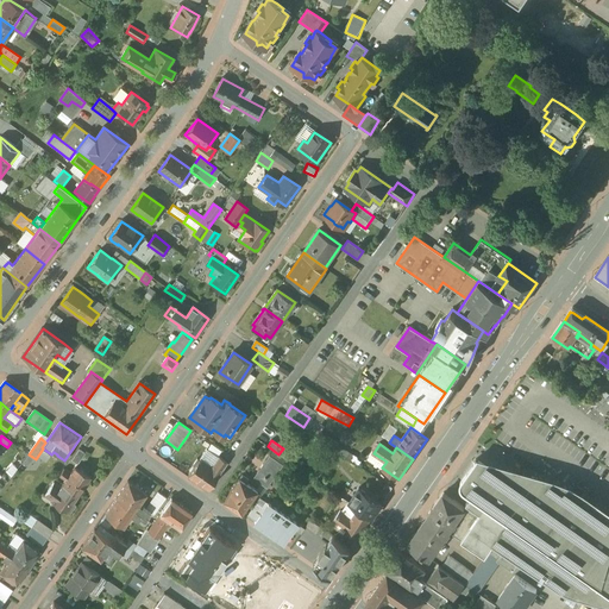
[(79,450),(71,460),(77,465),(85,453),(79,450)]
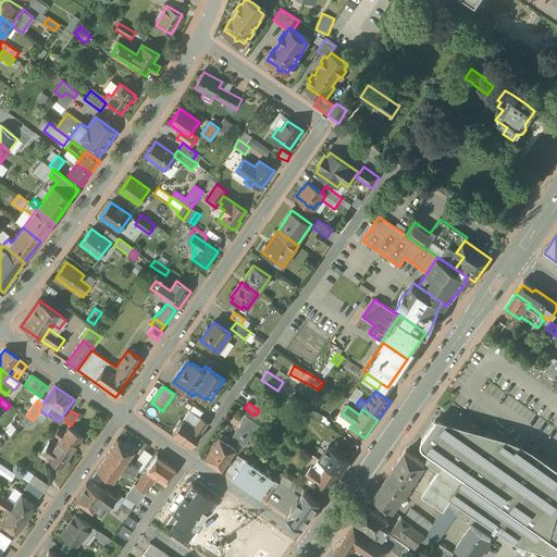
[(193,426),(183,420),(182,421),(181,420),(176,425),(178,426),(172,436),(190,448),(201,433),(201,432),(208,423),(200,417),(193,426)]
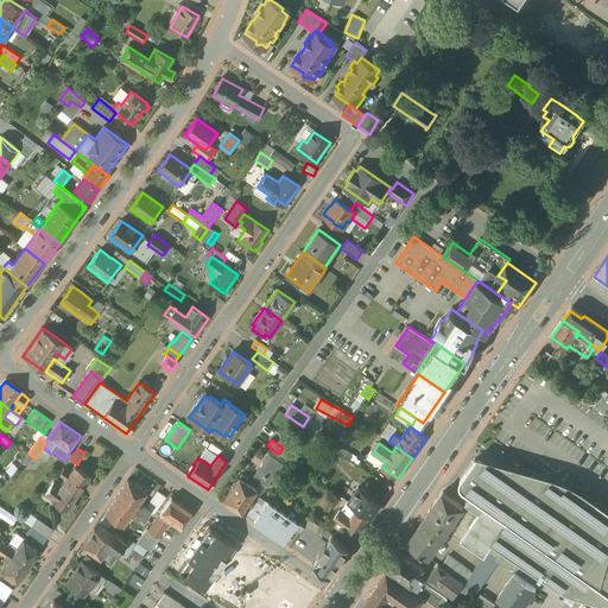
[(270,455),(253,477),(266,487),(283,464),(270,455)]
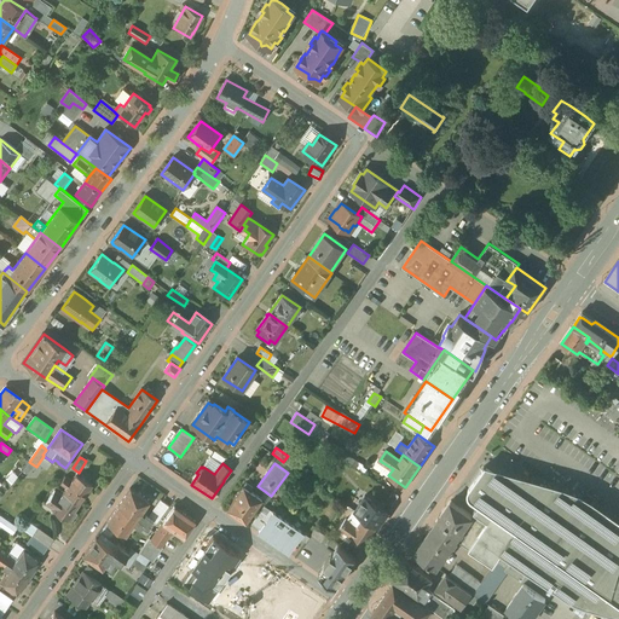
[(550,490),(497,474),(496,475),(484,467),(469,487),(469,489),(468,490),(468,492),(468,495),(469,496),(469,497),(472,498),(480,505),(476,512),(475,510),(474,513),(512,539),(497,560),(509,570),(521,577),(526,571),(563,596),(568,599),(573,602),(579,605),(584,606),(618,615),(618,536),(613,532),(617,527),(606,520),(602,524),(572,503),(576,498),(565,491),(562,496),(556,492),(550,490)]
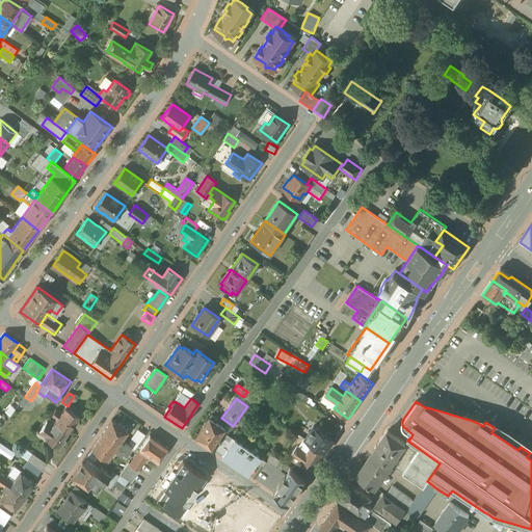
[(80,418),(64,408),(61,414),(57,420),(54,423),(69,433),(80,418)]
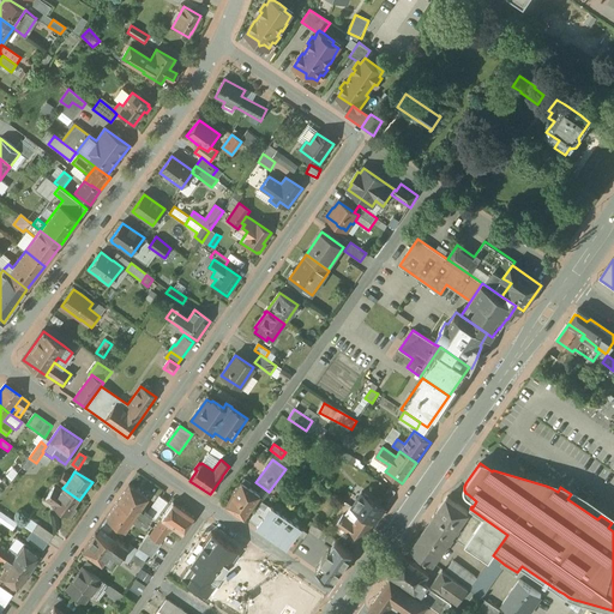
[(71,477),(65,473),(59,480),(66,485),(71,477)]
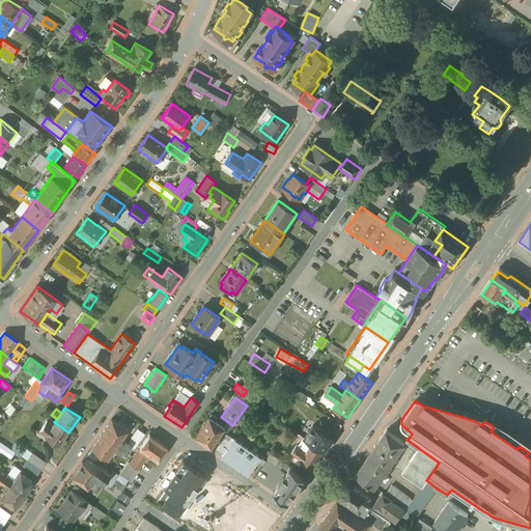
[(208,417),(195,437),(211,448),(224,428),(215,421),(208,417)]
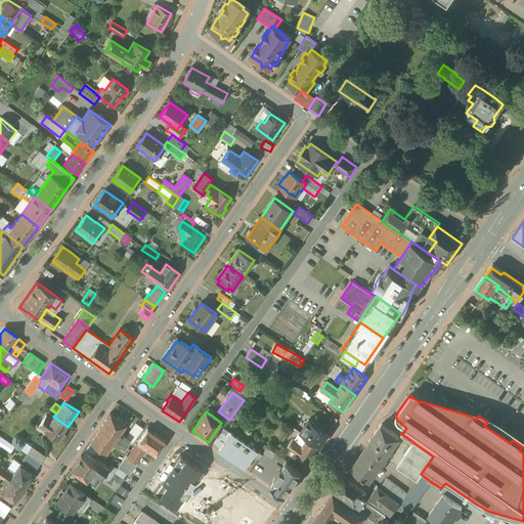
[(304,425),(286,411),(280,419),(299,432),(304,425)]
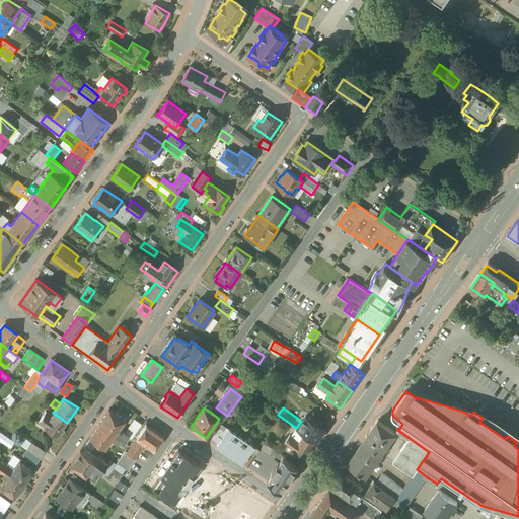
[(125,421),(109,410),(99,424),(115,435),(118,431),(125,421)]
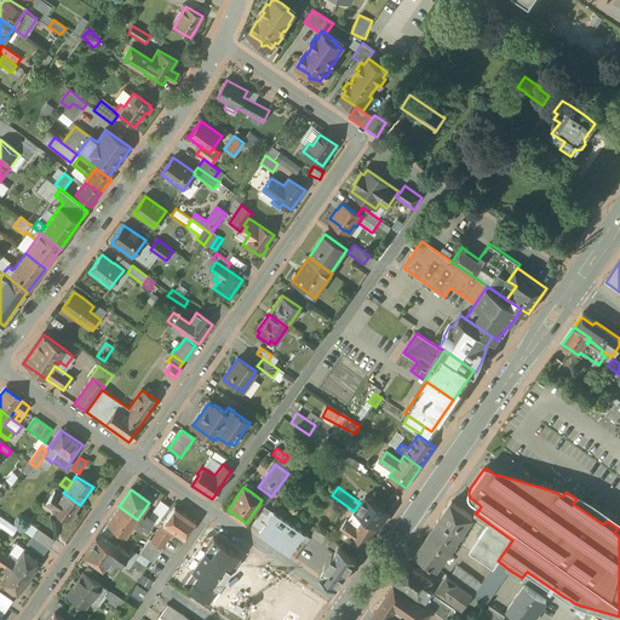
[(61,497),(55,492),(45,505),(52,510),(61,497)]
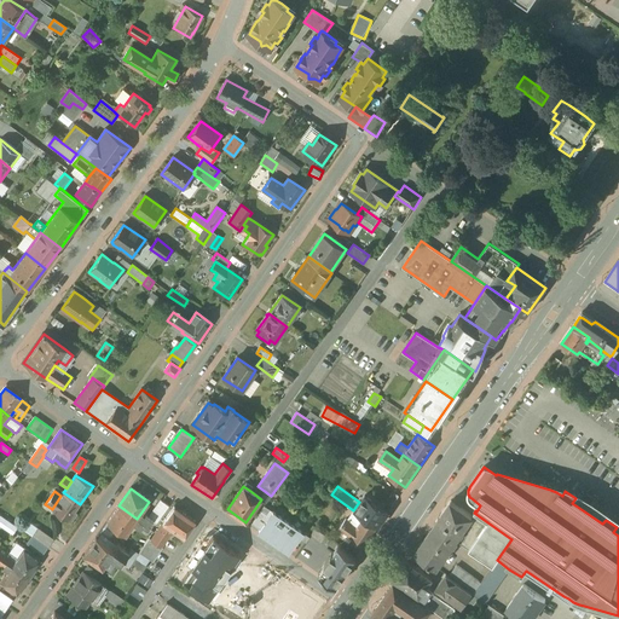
[(386,496),(379,491),(368,508),(365,507),(360,514),(363,515),(362,516),(364,518),(379,527),(394,503),(392,501),(393,498),(387,493),(386,496)]
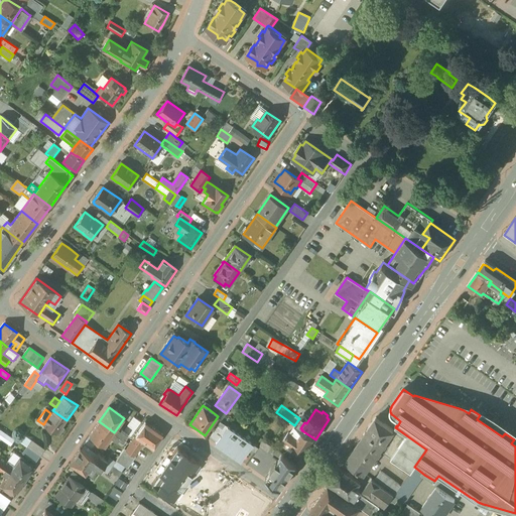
[(67,420),(52,410),(50,413),(43,424),(42,424),(57,434),(57,433),(59,434),(65,428),(62,426),(67,420)]
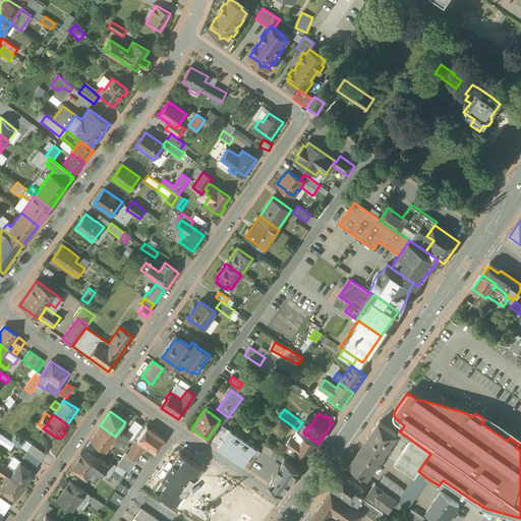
[(397,435),(380,421),(365,442),(384,454),(398,435),(397,435)]
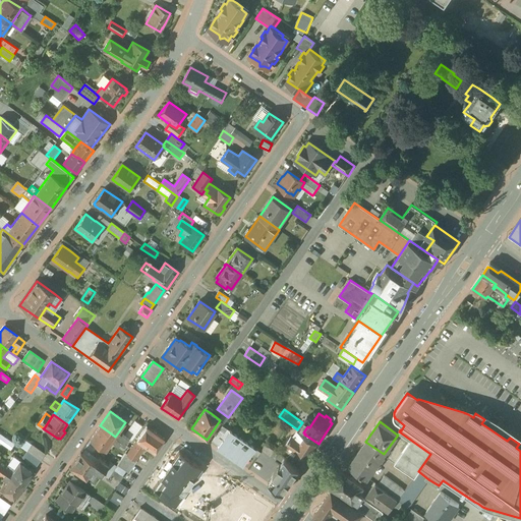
[(115,437),(100,425),(90,440),(105,451),(112,441),(118,445),(121,441),(115,437)]
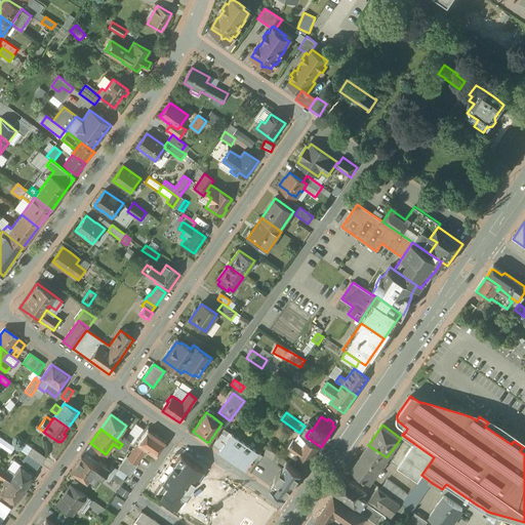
[(165,442),(148,430),(137,444),(146,449),(156,456),(165,442)]
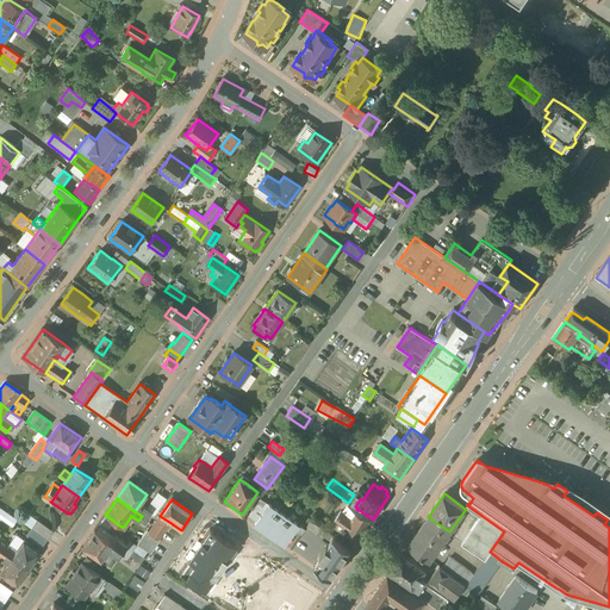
[(268,504),(255,524),(269,534),(282,515),(268,504)]
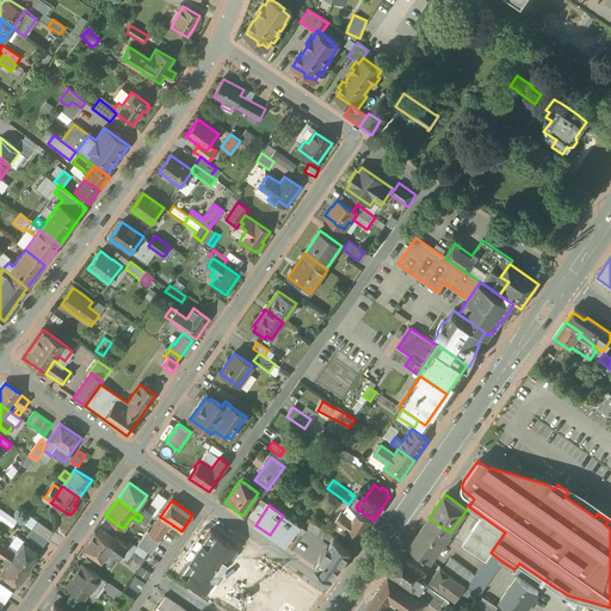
[(505,532),(468,506),(466,510),(467,510),(450,532),(487,557),(491,553),(505,532)]
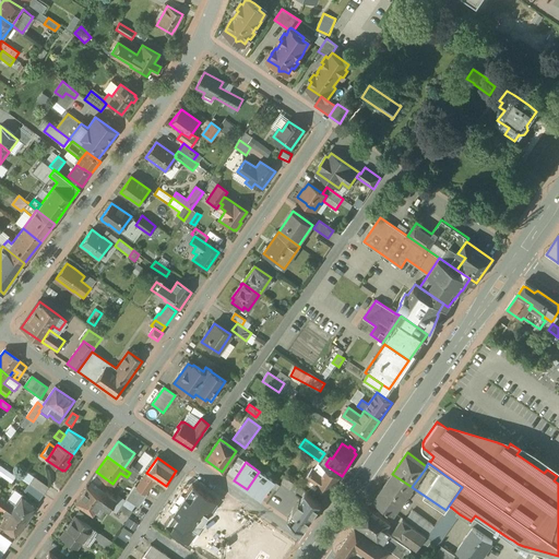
[(0,464),(0,475),(13,483),(18,475),(0,464)]
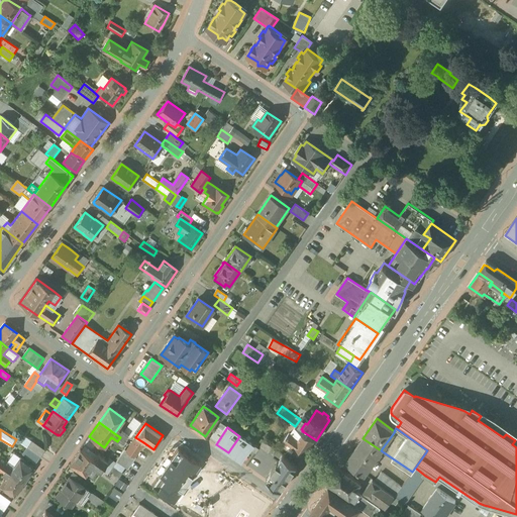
[(127,434),(121,430),(120,431),(117,429),(114,433),(120,437),(123,439),(127,434)]
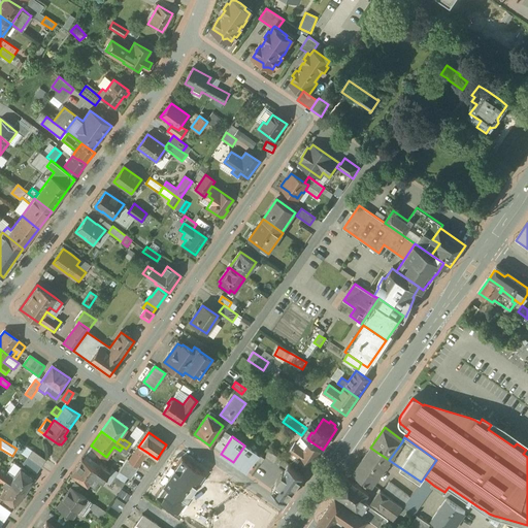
[(310,441),(304,450),(295,442),(289,452),(310,466),(323,450),(310,441)]
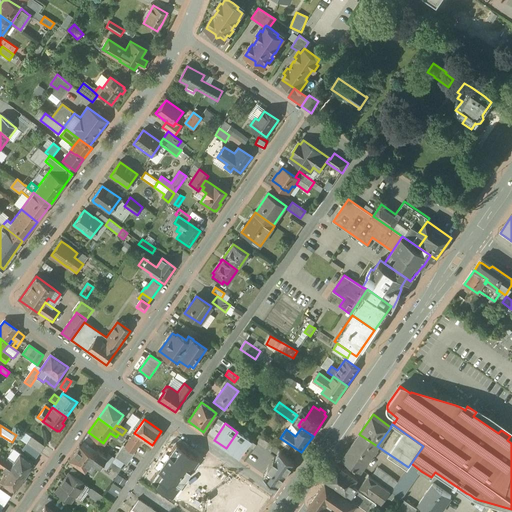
[(237,432),(226,448),(237,456),(249,440),(237,432)]
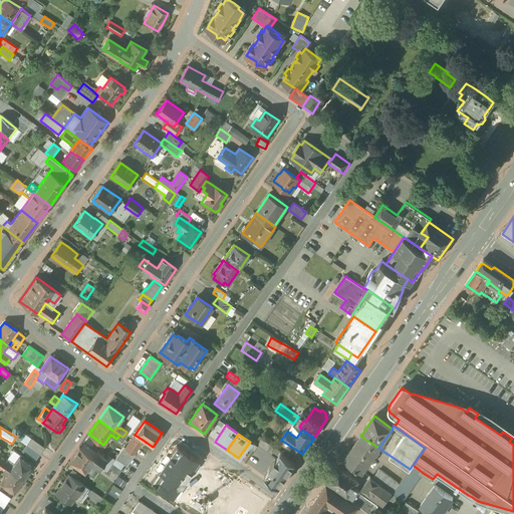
[(125,448),(123,447),(115,459),(126,467),(135,455),(134,454),(143,440),(136,435),(125,448)]
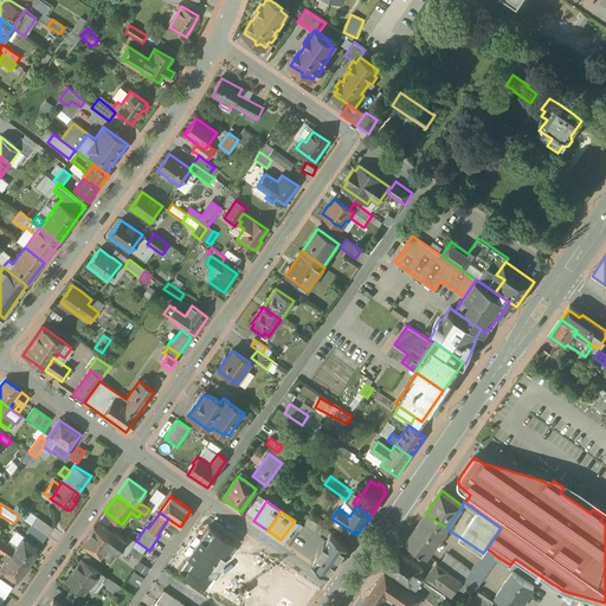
[(446,528),(425,514),(406,541),(427,555),(446,528)]
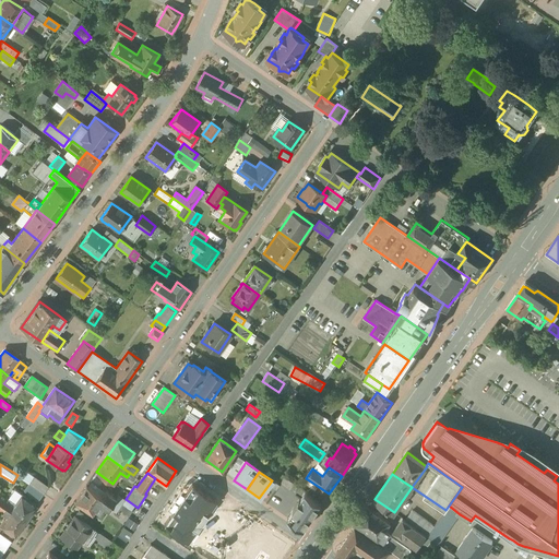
[(48,487),(34,477),(30,485),(44,495),(48,487)]
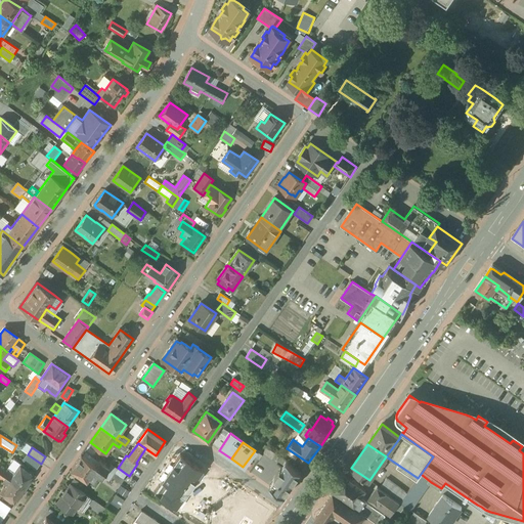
[(41,464),(28,454),(23,461),(36,470),(41,464)]
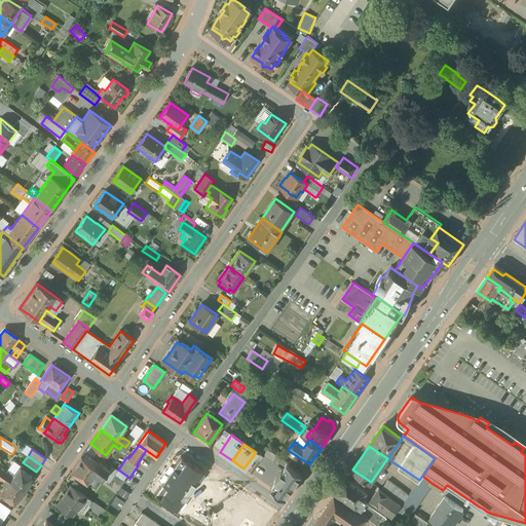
[(267,456),(257,473),(287,492),(300,474),(284,463),(282,466),(267,456)]
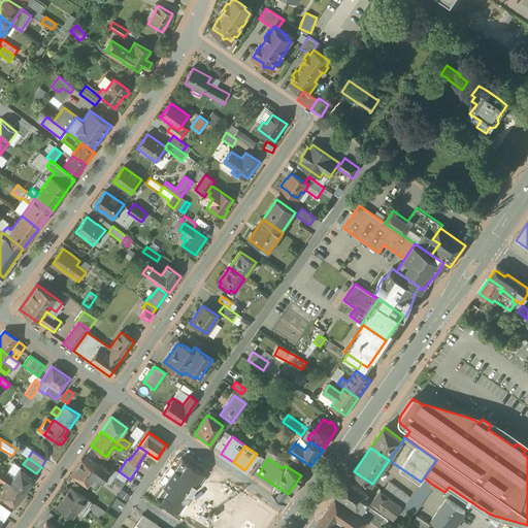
[(182,459),(160,489),(170,495),(176,487),(191,465),(182,459)]
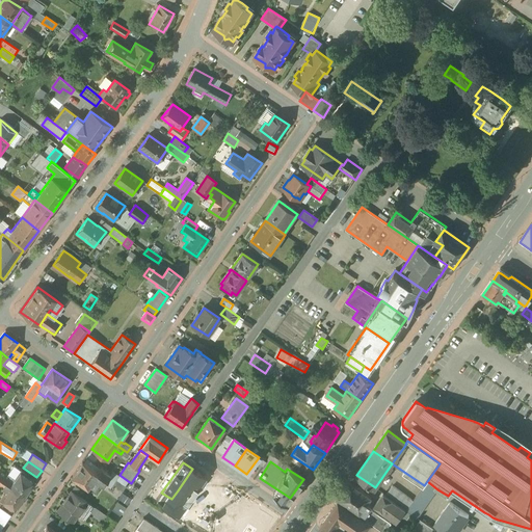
[(98,474),(82,463),(72,478),(87,488),(95,478),(98,474)]
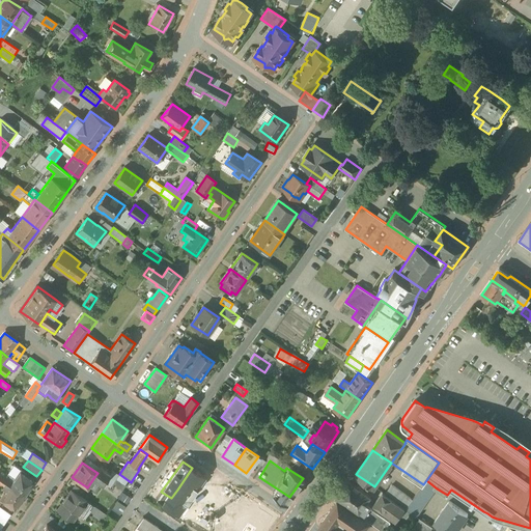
[(312,469),(303,463),(300,466),(297,464),(292,469),(306,477),(312,469)]
